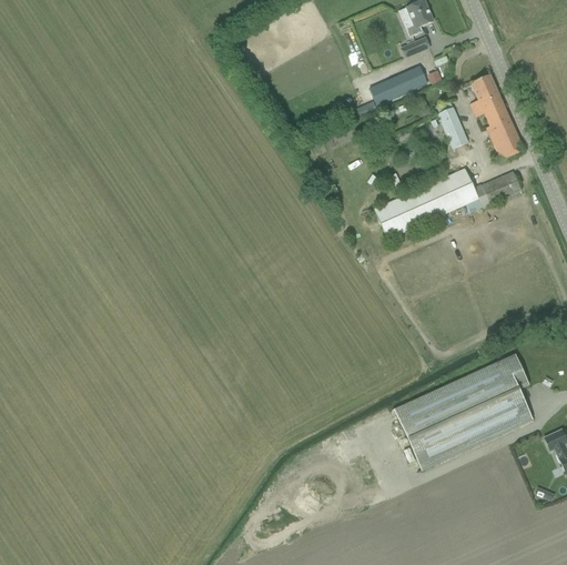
[(421,24),(434,20),(425,0),(423,0),(419,1),(418,0),(414,0),(412,1),(412,3),(406,6),(414,23),(406,27),(409,36),(423,30),(421,24)]
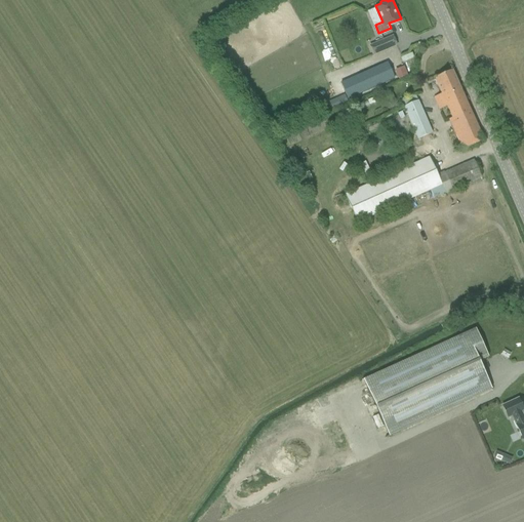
[(393,34),(371,43),(374,52),(397,43),(393,34)]
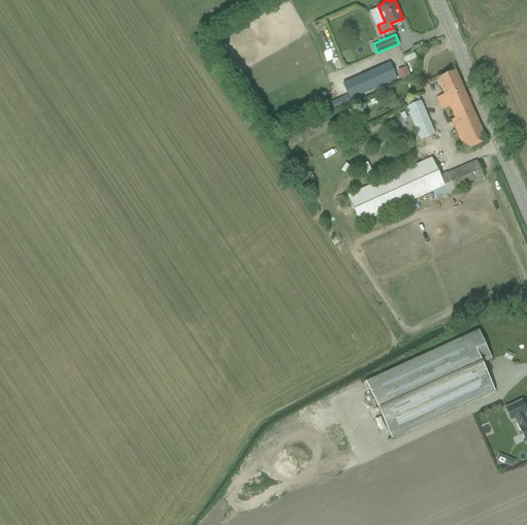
[(351,97),(388,80),(397,76),(390,60),(343,81),(351,97)]
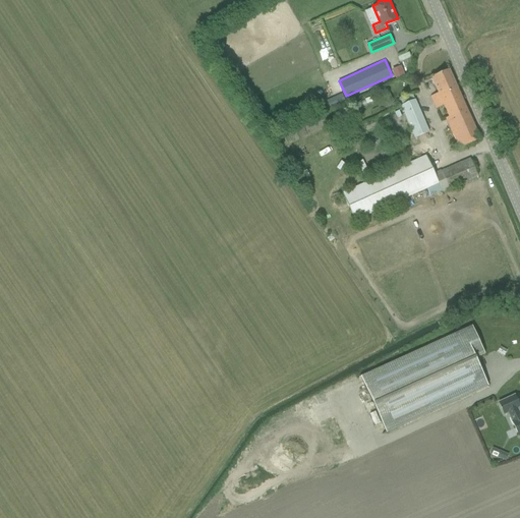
[(449,114),(446,115),(460,147),(480,136),(450,67),(431,75),(439,91),(431,94),(437,106),(444,103),(449,114)]
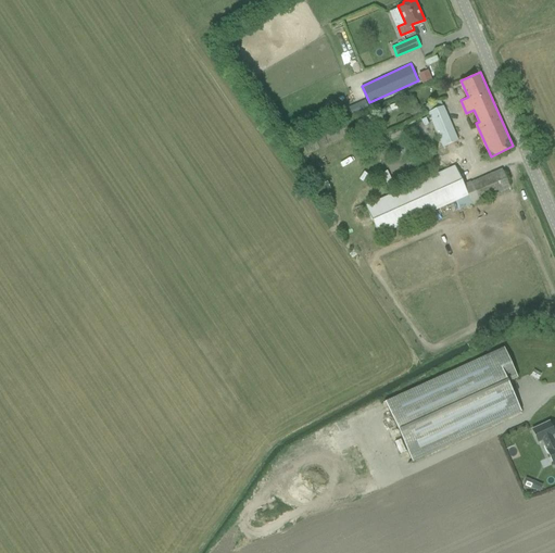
[(443,104),(428,110),(442,146),(457,139),(443,104)]
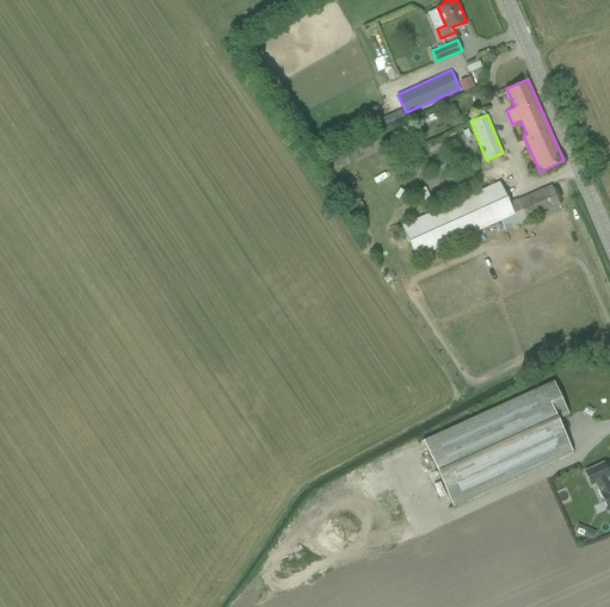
[(518,221),(519,223),(561,204),(552,183),(517,199),(516,197),(509,200),(500,180),(402,223),(417,256),(501,218),(505,227),(518,221)]
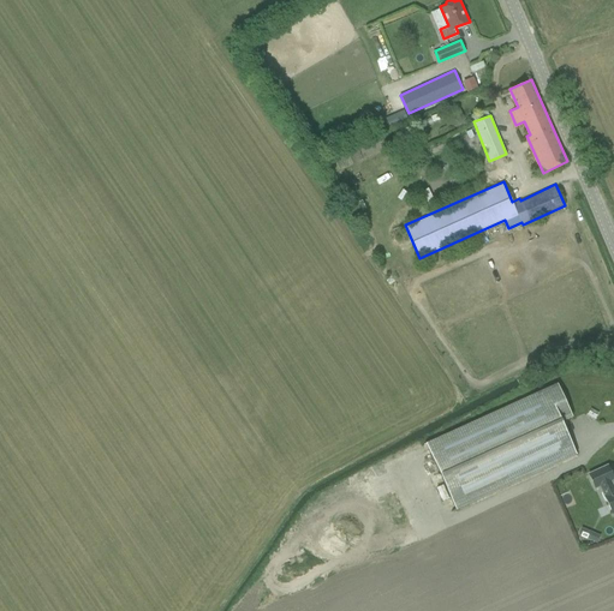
[(428,202),(435,198),(428,185),(421,190),(428,202)]
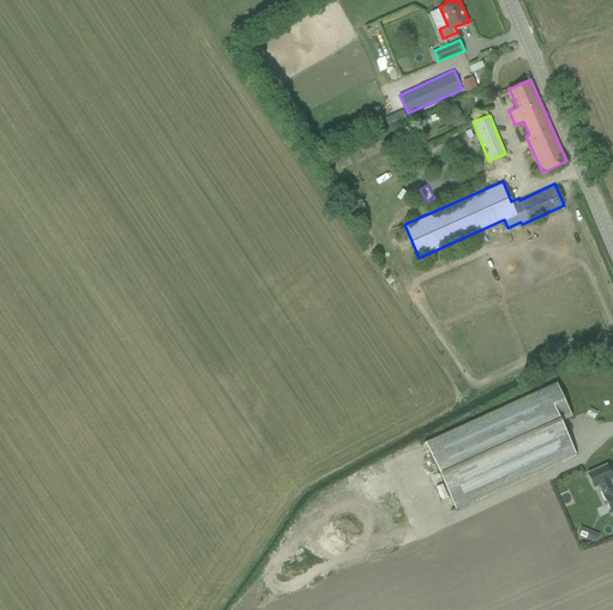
[(557,381),(426,441),(455,506),(576,452),(560,418),(572,414),(557,381)]
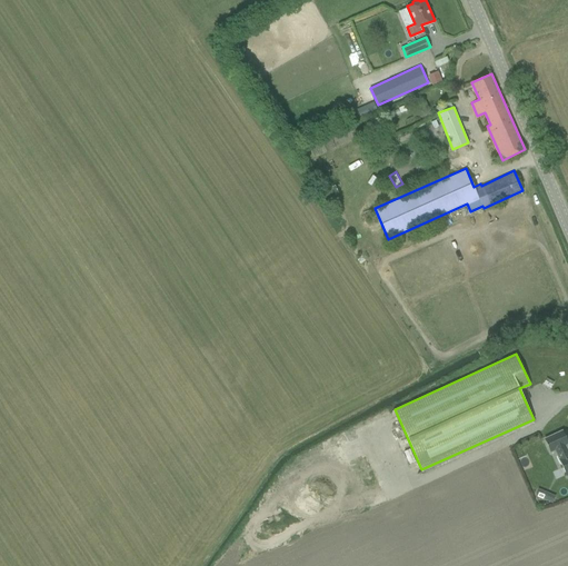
[(567,439),(562,428),(544,437),(550,452),(555,450),(567,476),(567,447),(566,443),(567,443),(567,439)]
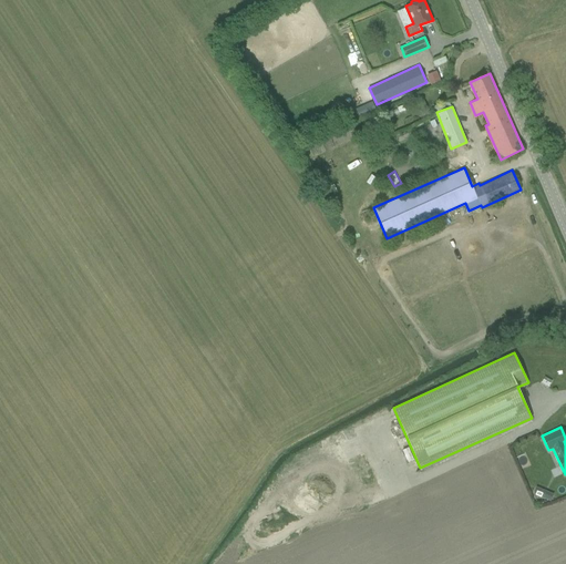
[(552,499),(555,491),(538,484),(535,492),(552,499)]
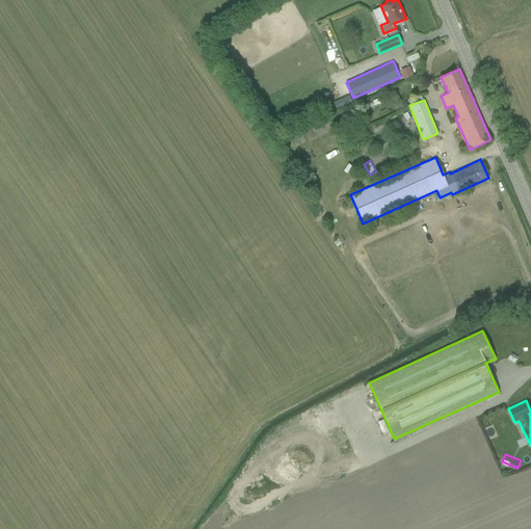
All buildings are outlined.
